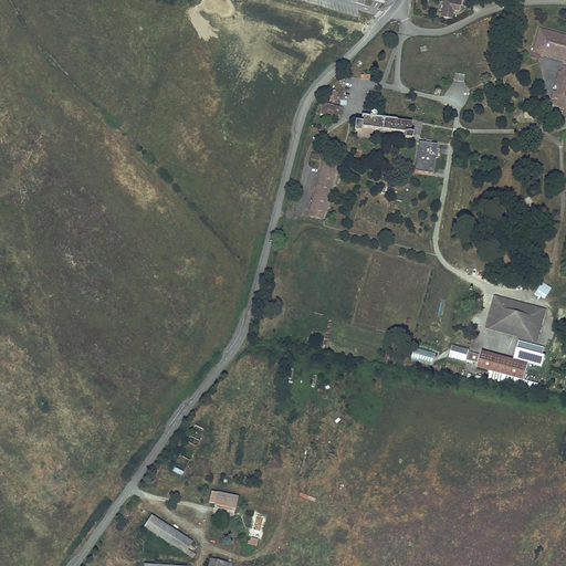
[(460,11),(462,1),(457,0),(444,0),(441,17),(451,19),(453,12),(451,11),(452,10),(453,10),(460,11)]
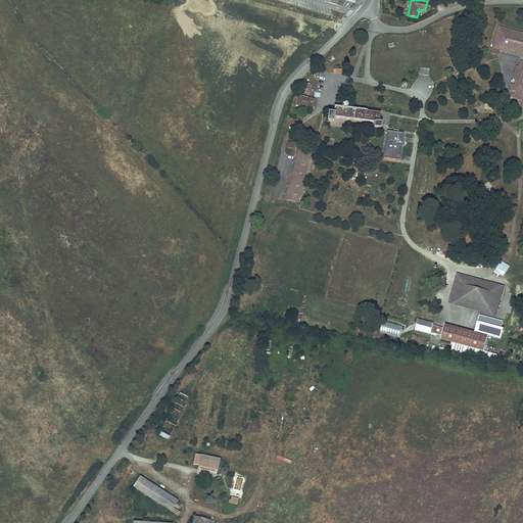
[(522,33),(498,27),(492,48),(498,50),(500,48),(502,48),(502,50),(511,53),(511,51),(517,53),(517,54),(522,55),(522,33)]
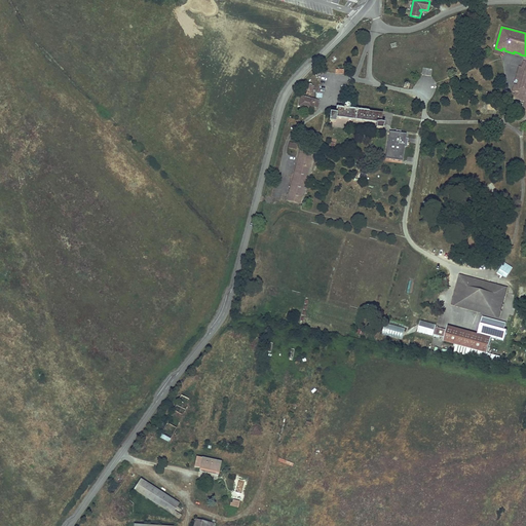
[(525,62),(524,62),(522,68),(519,67),(516,79),(519,79),(517,85),(514,84),(513,90),(516,91),(514,98),(525,101),(522,116),(525,116),(525,62)]
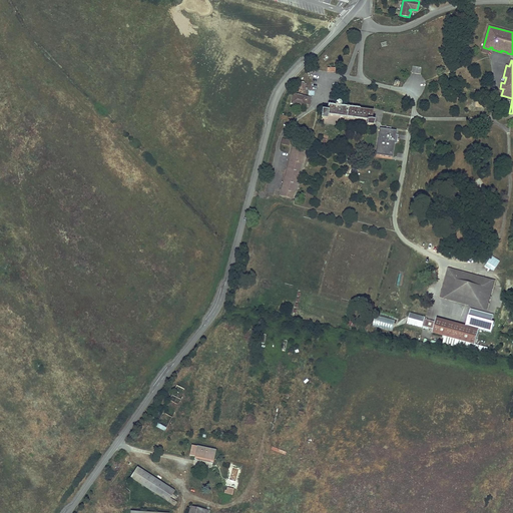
[(292,103),(306,106),(306,103),(307,97),(294,94),(292,103)]
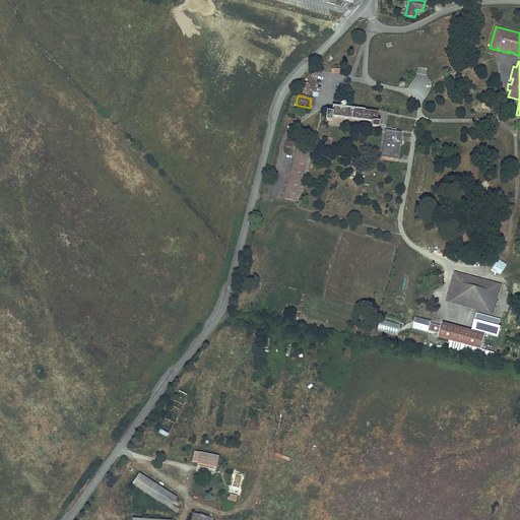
[(365,111),(365,110),(345,108),(345,106),(344,104),(342,103),(341,104),(340,106),(340,107),(333,106),(332,112),(326,112),(325,121),(331,121),(332,117),(373,122),(372,127),(378,128),(380,122),(377,121),(379,113),(365,111)]
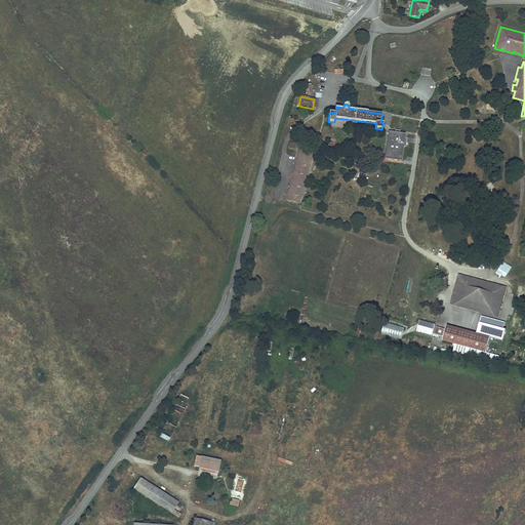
[(396,131),(390,130),(386,157),(403,159),(404,147),(407,147),(408,136),(406,136),(406,132),(399,131),(400,130),(396,129),(396,131)]
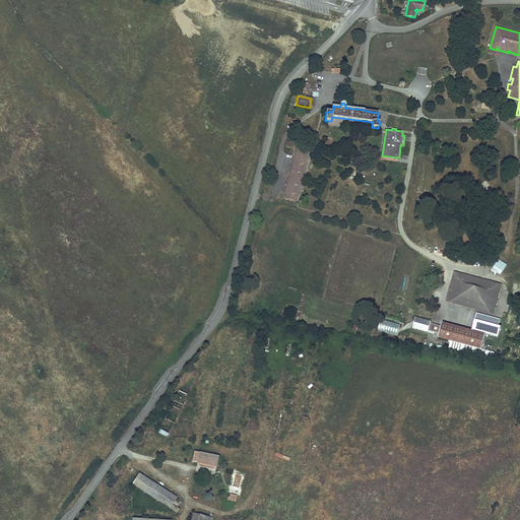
[(299,143),(284,198),(297,201),(311,146),(299,143)]
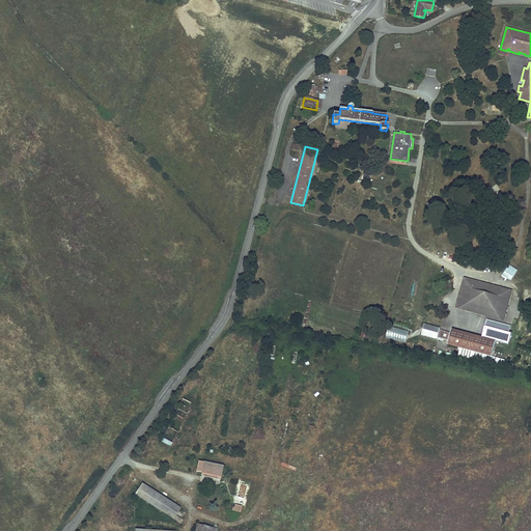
[(502,320),(508,300),(509,300),(511,290),(464,278),(460,287),(463,287),(456,308),(467,310),(468,306),(474,307),(473,312),(502,320)]
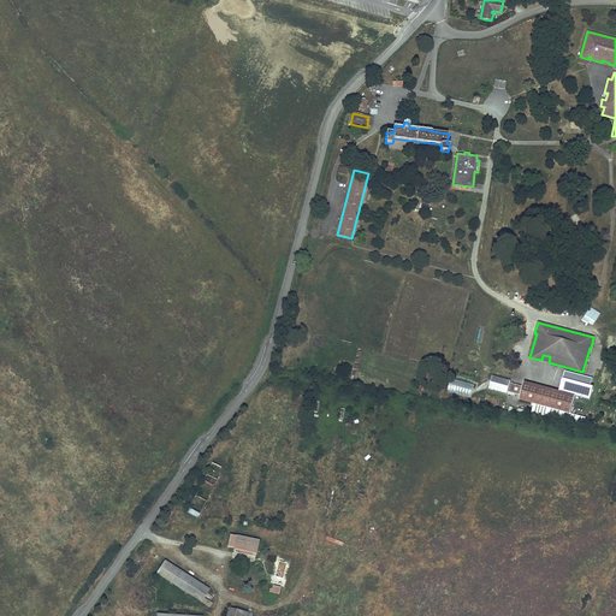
[(560,391),(575,396),(588,400),(593,385),(590,385),(592,378),(566,371),(560,391)]
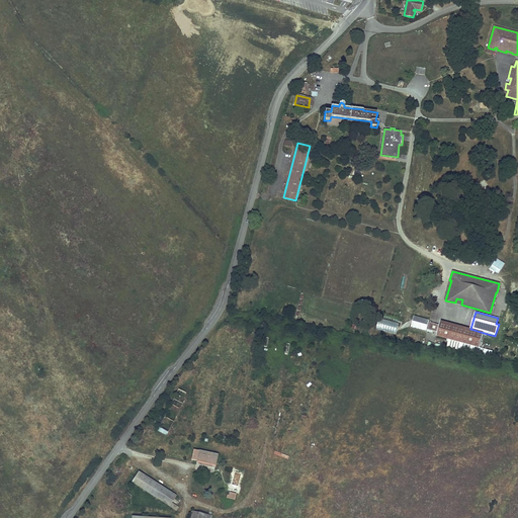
[(480,348),(484,333),(470,329),(465,328),(464,330),(458,329),(459,326),(441,321),(440,325),(429,322),(429,320),(414,316),(411,327),(426,331),(427,329),(438,332),(437,336),(449,339),(448,346),(491,357),(493,351),(480,348)]
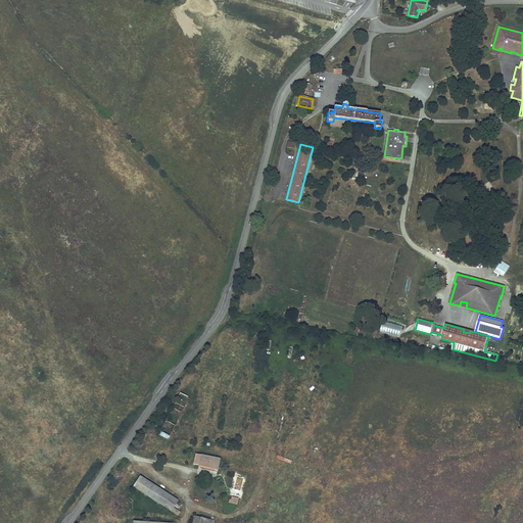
[(399,337),(402,327),(383,321),(380,332),(399,337)]
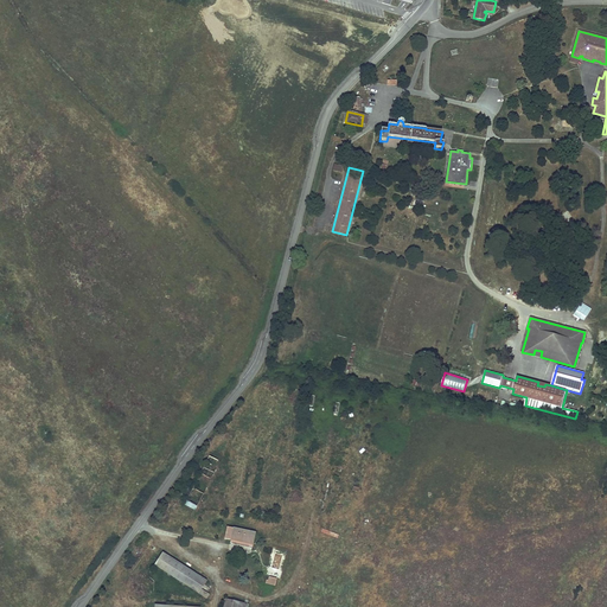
[(255,534),(228,528),(224,540),(231,541),(230,541),(242,543),(242,542),(244,542),(244,544),(253,545),(255,534)]
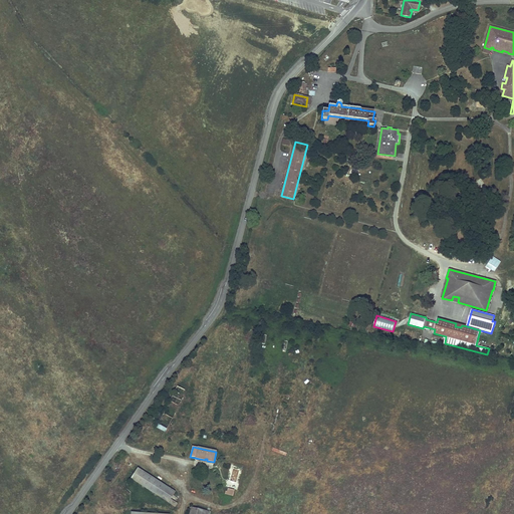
[(176,492),(138,468),(131,479),(169,503),(171,499),(176,492)]
